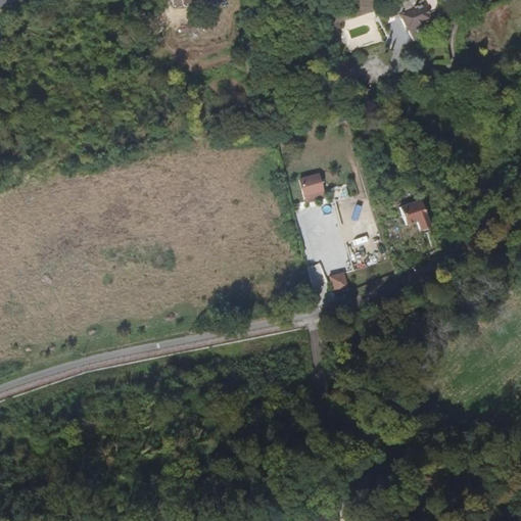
[(408,29),(432,17),(429,11),(439,6),(436,0),(424,0),(425,2),(401,12),(408,29)]
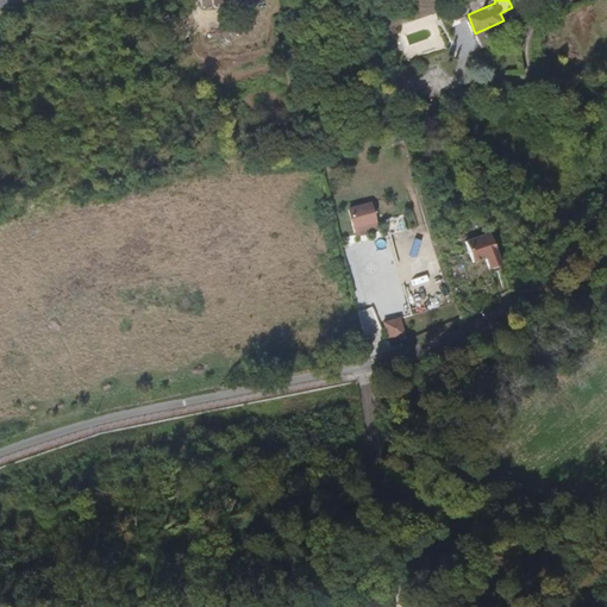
[(360,214),(361,223),(376,219),(374,211),(360,214)]
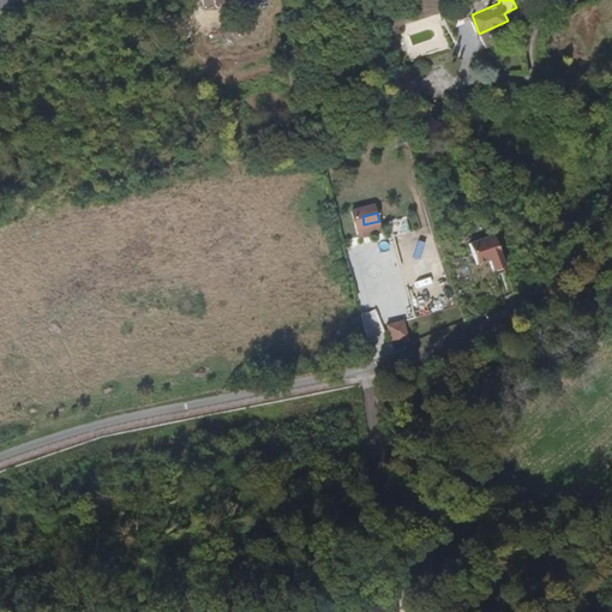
[(393,234),(413,231),(409,215),(390,219),(393,234)]
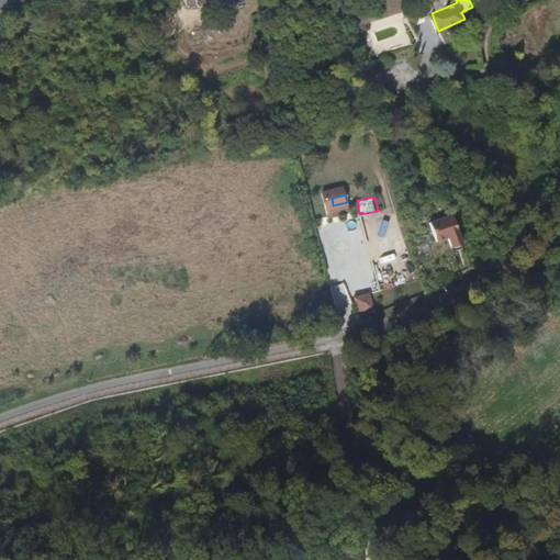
[(451,220),(437,223),(435,219),(427,221),(432,235),(445,231),(447,238),(456,236),(451,220)]
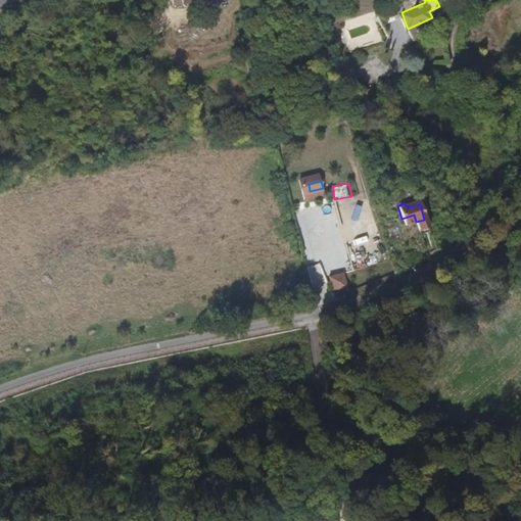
[(371,256),(379,256),(379,244),(371,245),(371,256)]
